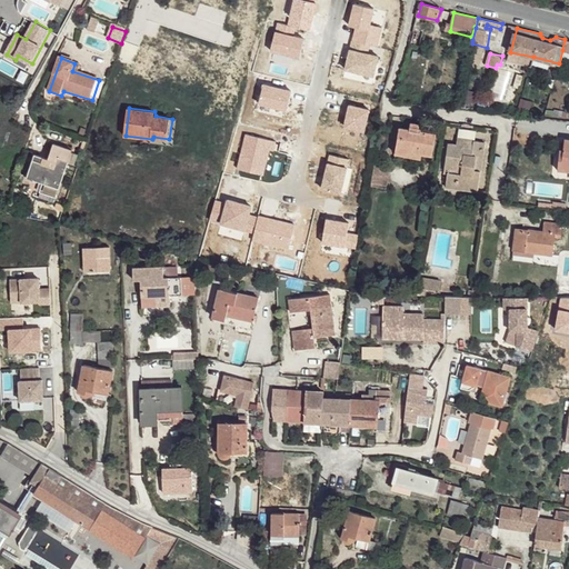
[(169,139),(153,137),(152,139),(151,143),(175,146),(178,119),(172,119),(169,139)]
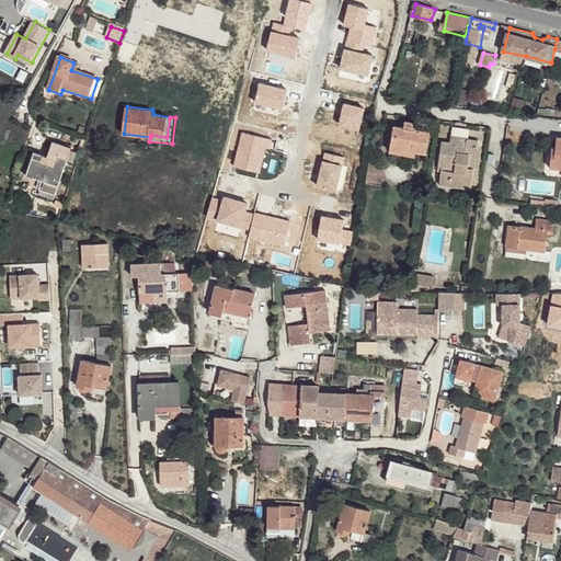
[(403,128),(395,127),(390,147),(390,151),(412,156),(413,151),(426,152),(430,134),(415,130),(416,124),(404,122),(403,128)]
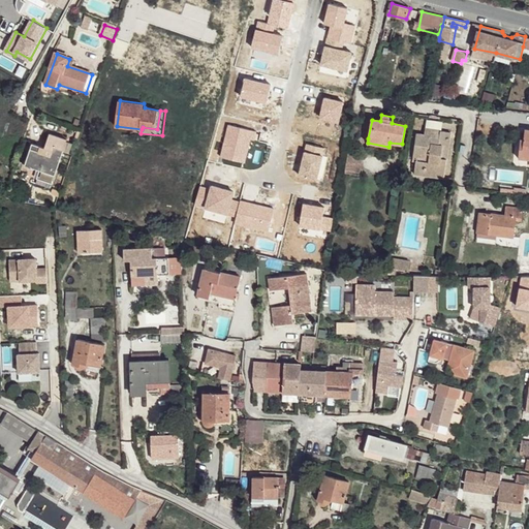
[(446,160),(452,130),(418,126),(413,160),(417,161),(415,174),(444,177),(446,160)]
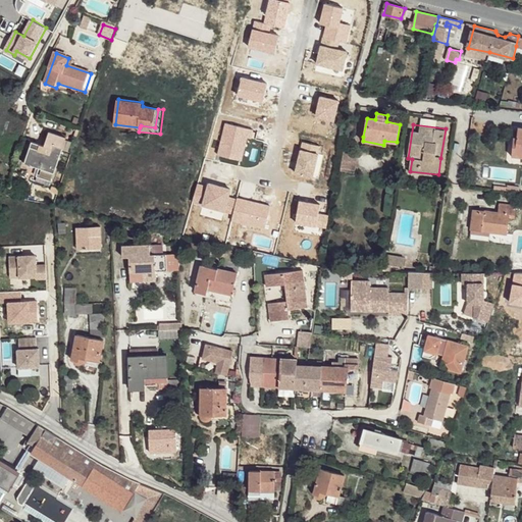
[(521,128),(520,129),(518,143),(514,142),(512,157),(521,157),(521,128)]
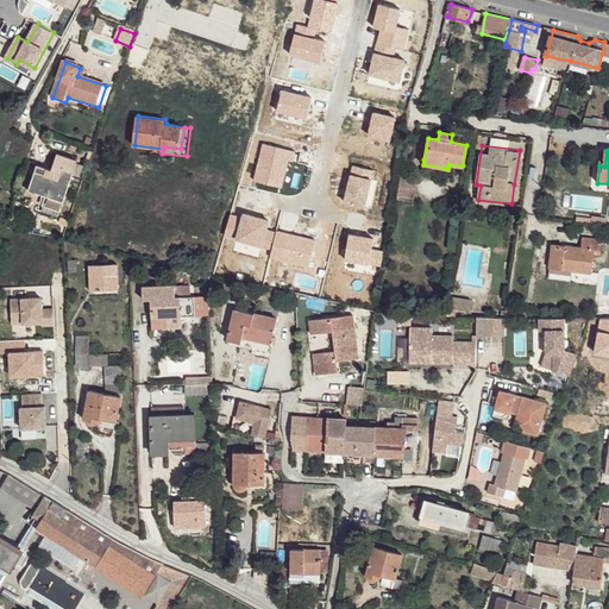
[(50,169),(39,165),(31,190),(41,194),(42,193),(49,194),(46,206),(63,211),(79,161),(60,155),(55,170),(63,173),(60,177),(49,174),(50,169)]
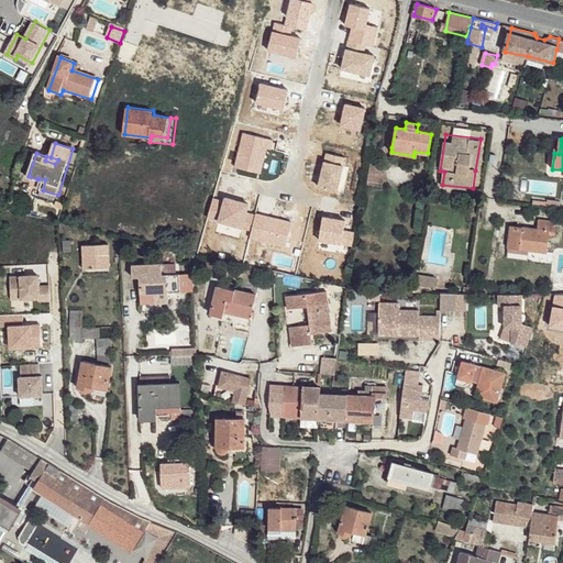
[(538,229),(509,227),(507,246),(545,252),(549,233),(554,234),(556,222),(539,221),(538,229)]
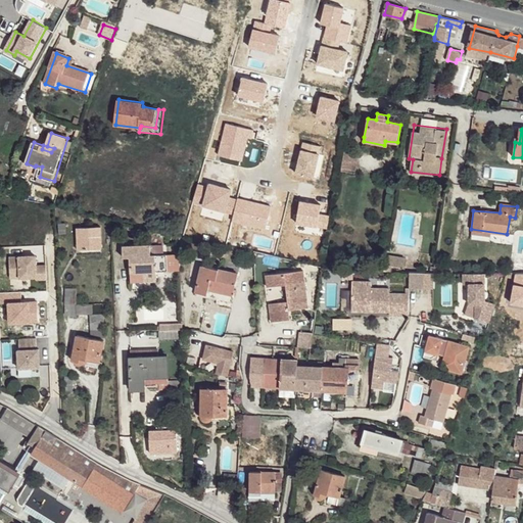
[(102,226),(78,228),(79,254),(104,253),(102,226)]
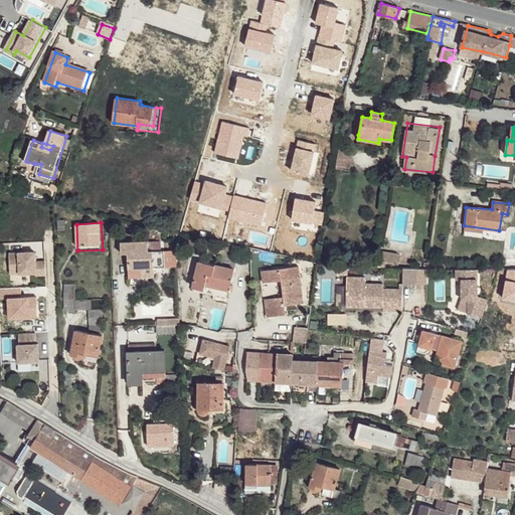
[(149,240),(123,240),(123,252),(129,252),(130,277),(142,277),(143,274),(155,274),(155,267),(167,266),(166,249),(150,250),(149,240)]
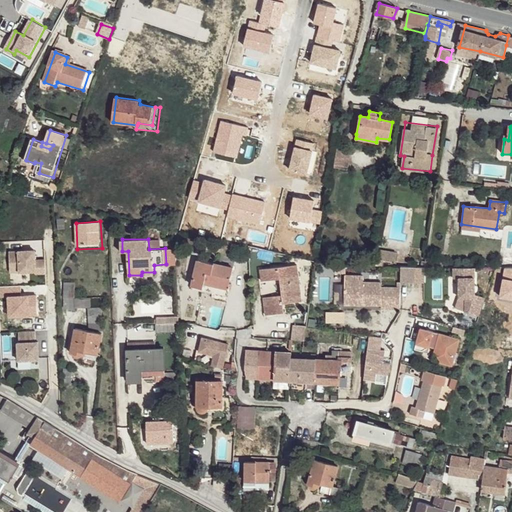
[(397,251),(378,248),(375,264),(383,266),(384,259),(395,261),(397,251)]
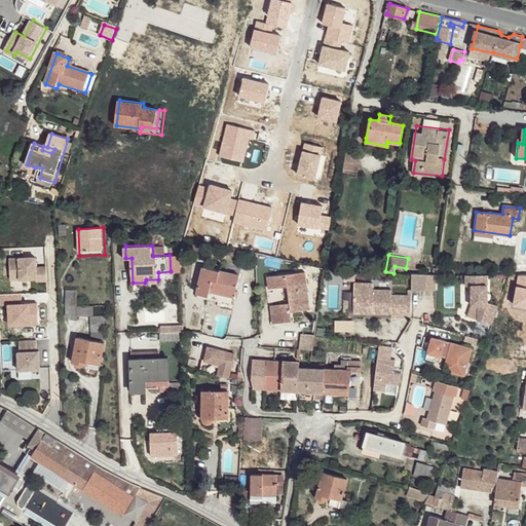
[(38,259),(11,259),(12,280),(38,280),(38,283),(48,283),(48,269),(38,269),(38,259)]
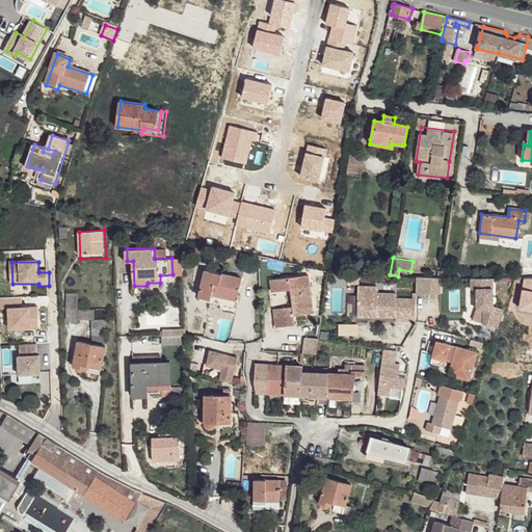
[(242,277),(206,269),(200,296),(210,299),(212,294),(237,299),(242,277)]
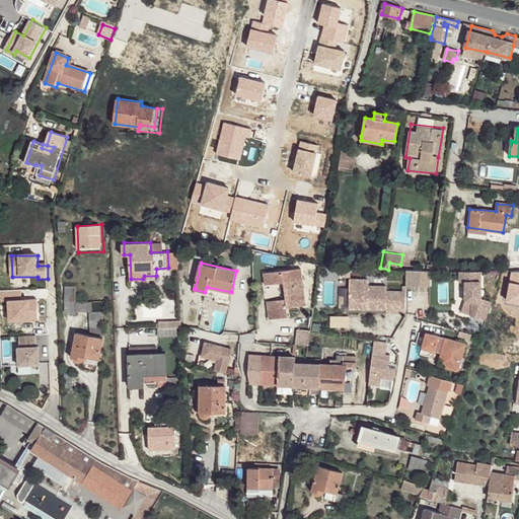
[(302,269),(265,272),(267,284),(283,282),(286,299),(269,301),(269,309),(288,307),(306,305),(302,269)]
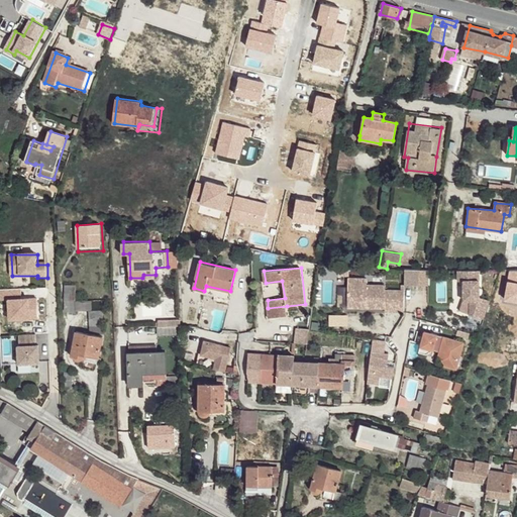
[(481,269),(459,270),(460,281),(466,281),(466,300),(472,300),(473,314),(486,318),(492,299),(482,296),(482,293),(483,293),(484,292),(485,291),(485,290),(485,288),(485,287),(483,286),(481,286),(481,269)]
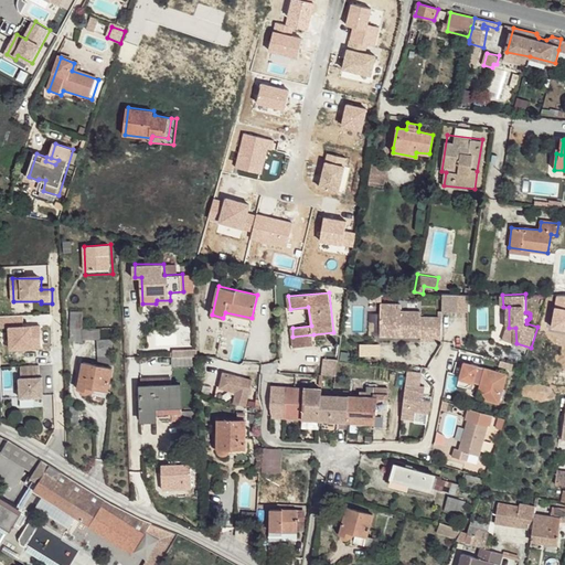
[(459,296),(443,296),(441,312),(458,312),(459,296)]
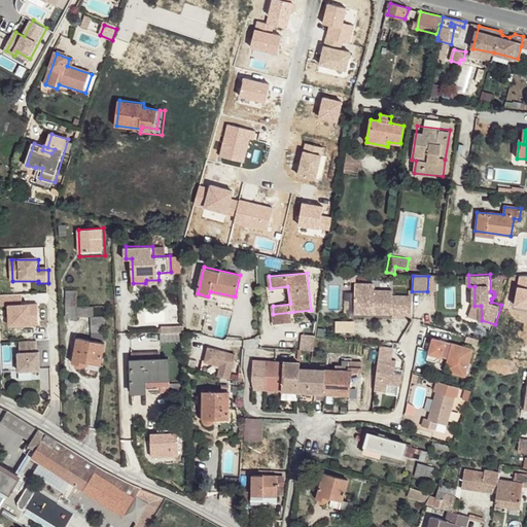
[(375,285),(355,284),(354,307),(373,308),(373,314),(392,314),(392,318),(412,319),(412,297),(393,296),(393,291),(374,291),(375,285)]
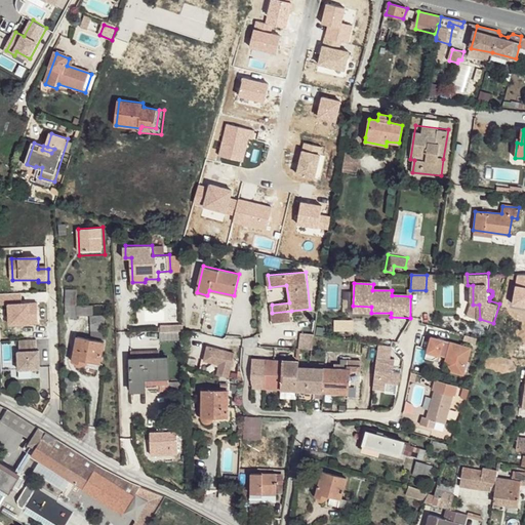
[(76,290),(66,290),(66,306),(77,306),(76,290)]
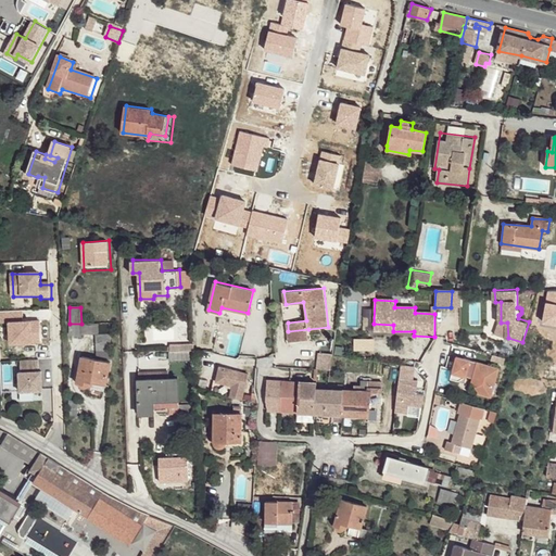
[(248,313),(222,307),(219,313),(209,310),(207,314),(245,321),(248,313)]
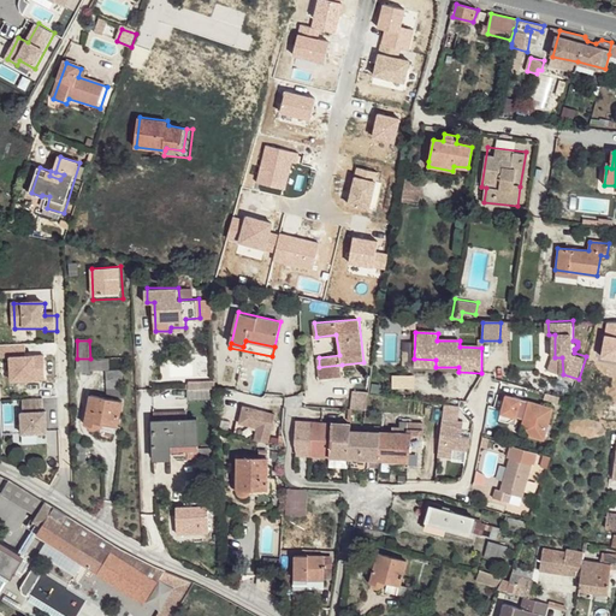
[(550,369),(563,374),(562,357),(555,357),(550,369)]
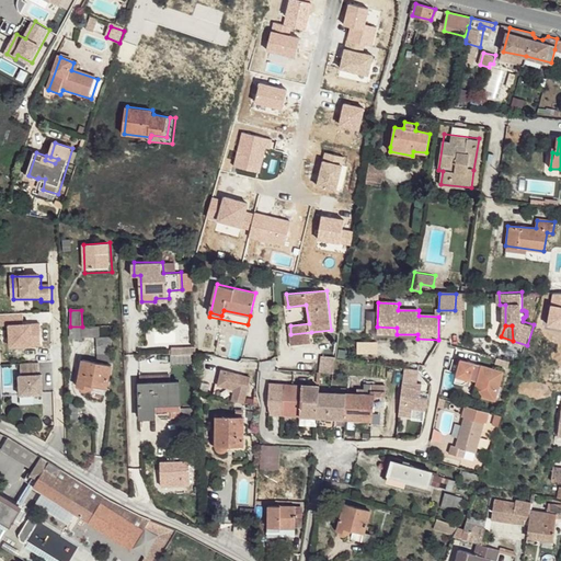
[(311,332),(290,334),(293,342),(312,342),(311,332)]
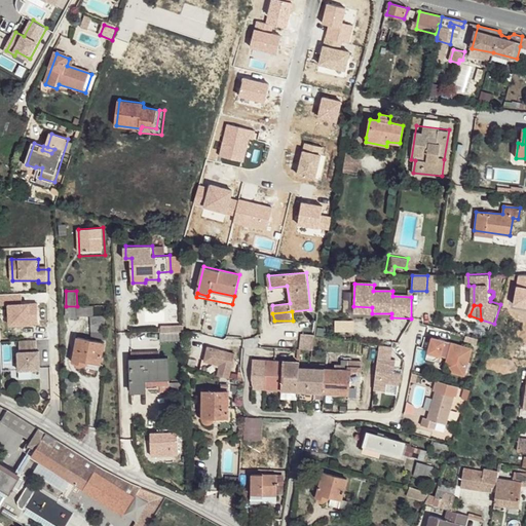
[(183,339),(183,324),(159,324),(159,339),(183,339)]
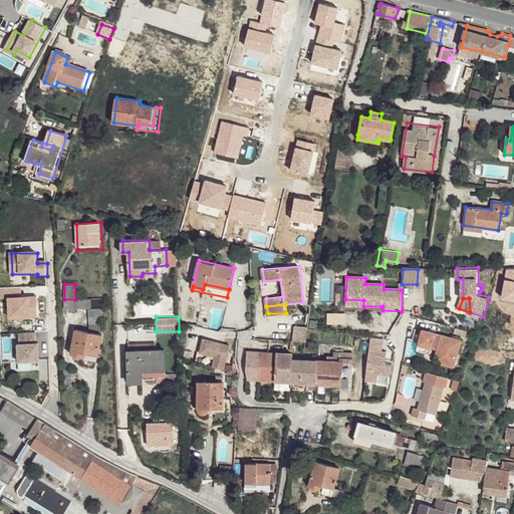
[(102,335),(77,329),(71,353),(83,355),(83,354),(97,357),(102,335)]
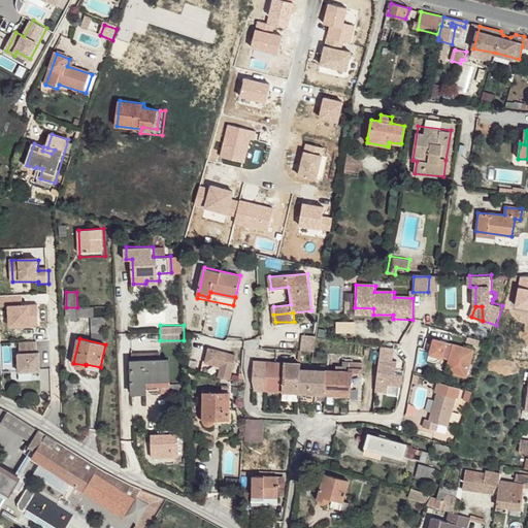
[(474,353),(435,341),(428,363),(441,366),(442,362),(450,364),(455,374),(455,377),(467,381),(474,353)]
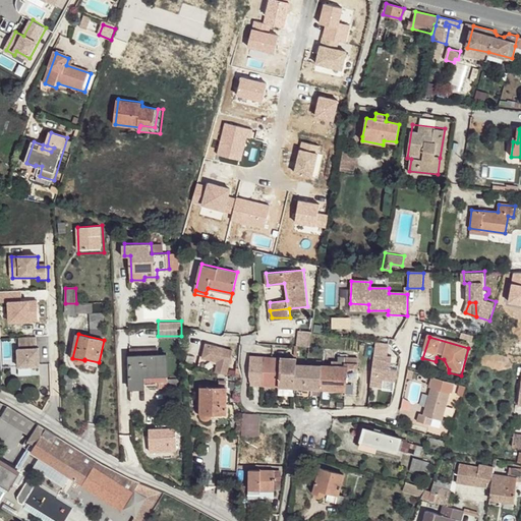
[(37,338),(20,338),(20,350),(19,350),(20,367),(41,366),(40,349),(38,349),(37,338)]
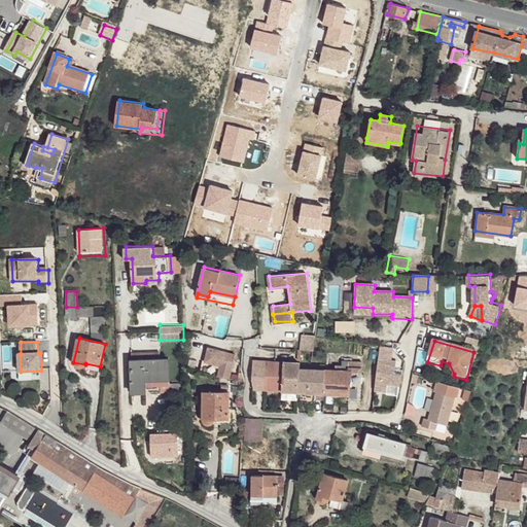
[(236,355),(208,349),(205,363),(220,366),(218,377),(230,380),(236,355)]
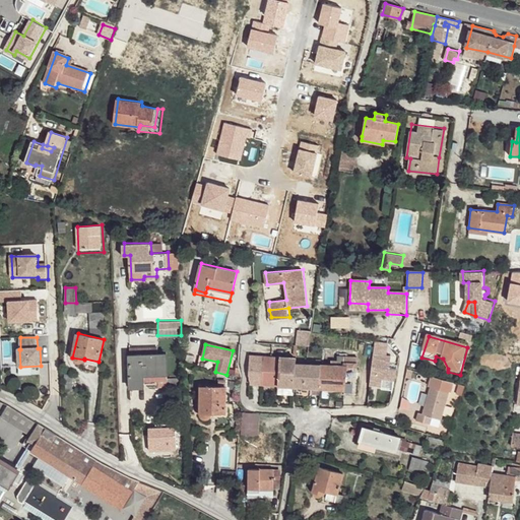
[(131,356),(130,358),(131,388),(143,387),(143,385),(155,384),(155,379),(168,379),(167,355),(159,355),(131,356)]
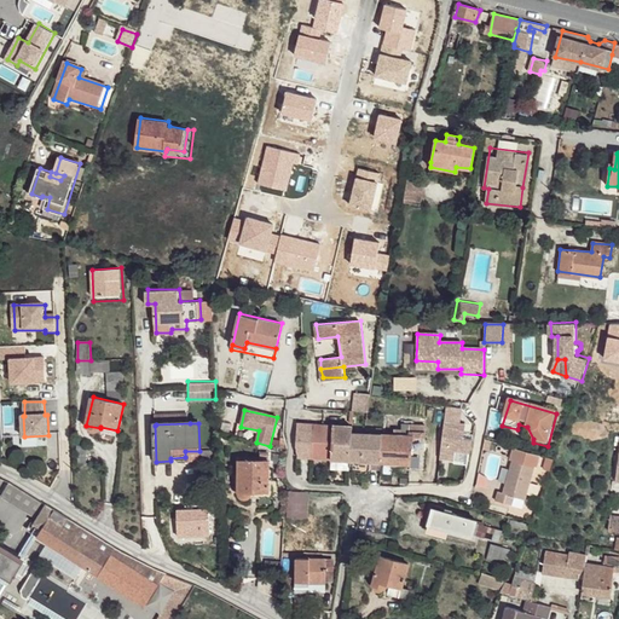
[(403,435),(354,432),(354,427),(296,424),(295,446),(296,452),(296,457),(354,460),(353,468),(356,470),(368,470),(371,468),(370,461),(411,463),(411,467),(423,468),(426,428),(421,428),(421,431),(405,429),(403,435)]
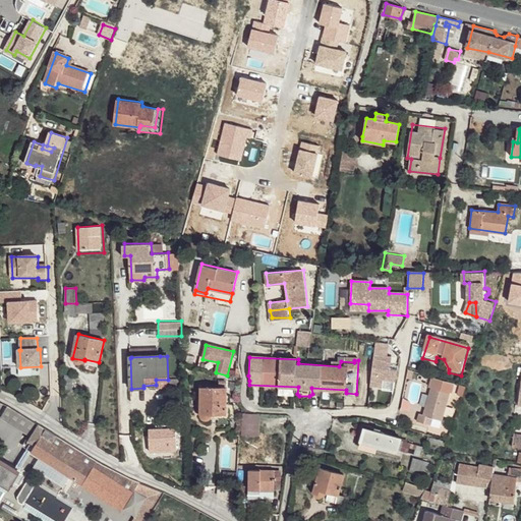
[(387,358),(374,357),(372,372),(386,373),(387,358)]
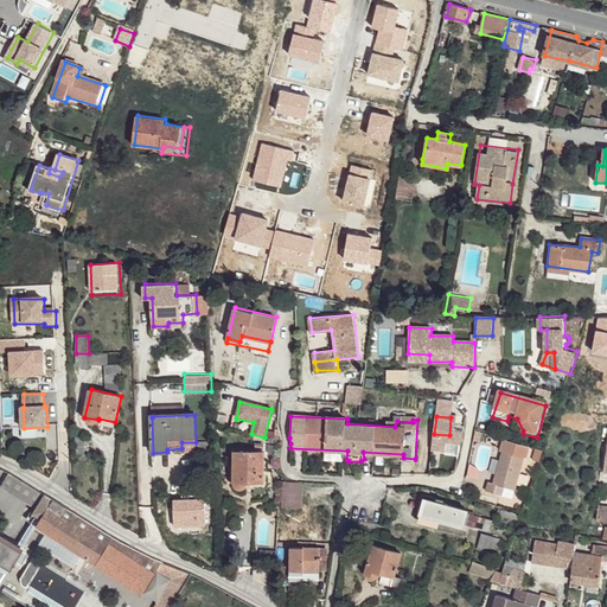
[(489,484),(486,492),(504,497),(506,489),(516,491),(524,459),(526,460),(530,449),(503,442),(500,453),(503,454),(493,485),(489,484)]
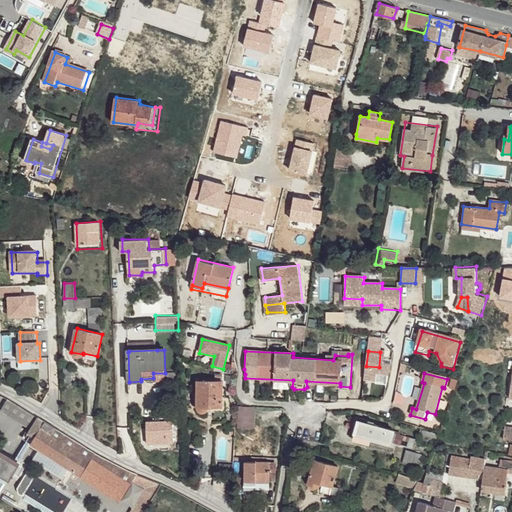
[(224,381),(198,380),(198,406),(200,406),(209,407),(222,407),(224,381)]
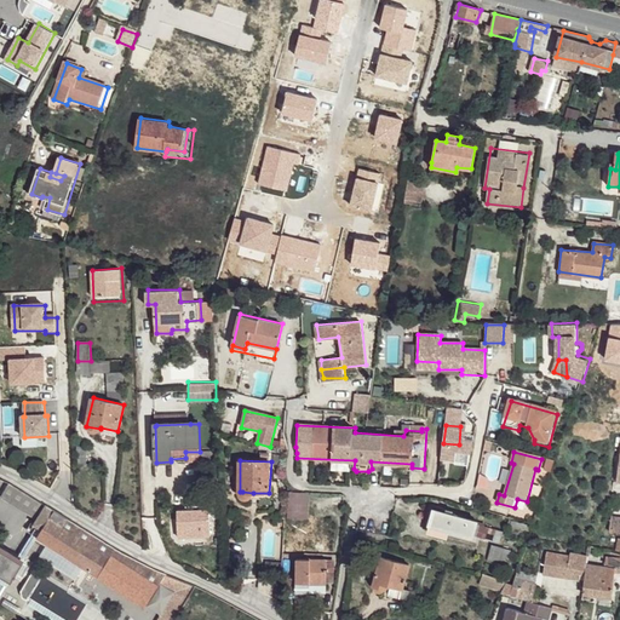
[(551,475),(556,463),(550,461),(545,472),(551,475)]
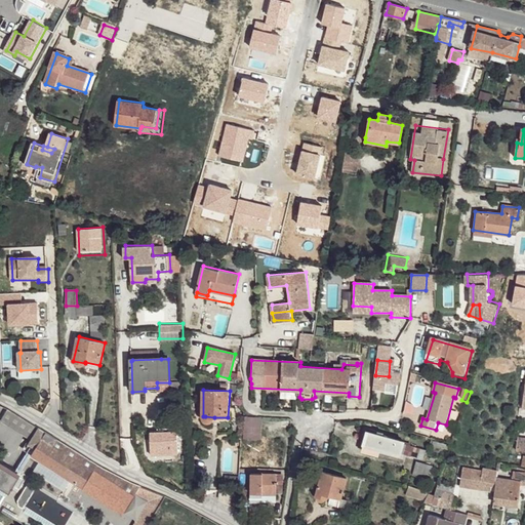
[(39,429),(9,409),(3,419),(33,440),(39,429)]
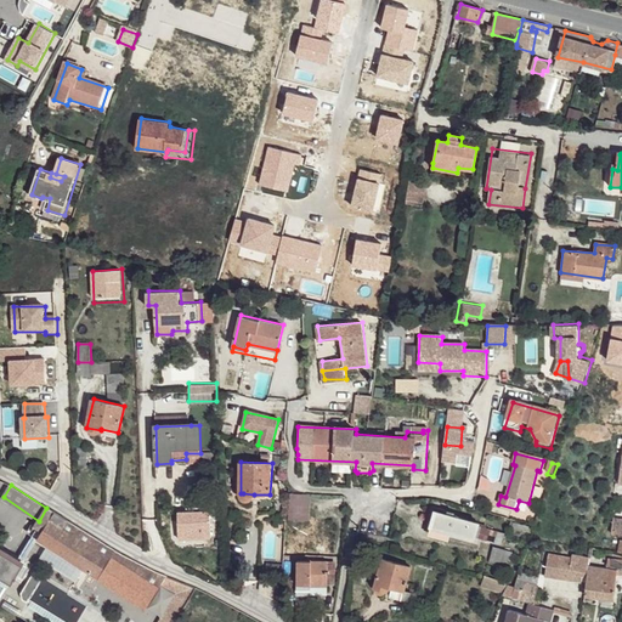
[(310,495),(292,493),(289,519),(309,521),(310,495)]
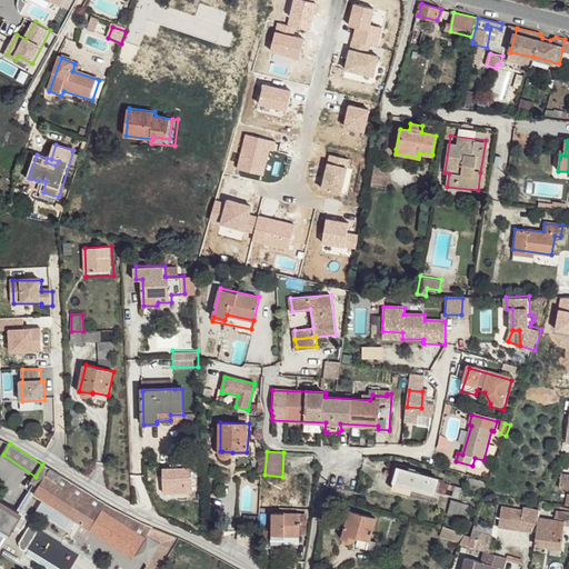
[(475,458),(472,466),(480,469),(483,460),(475,458)]
